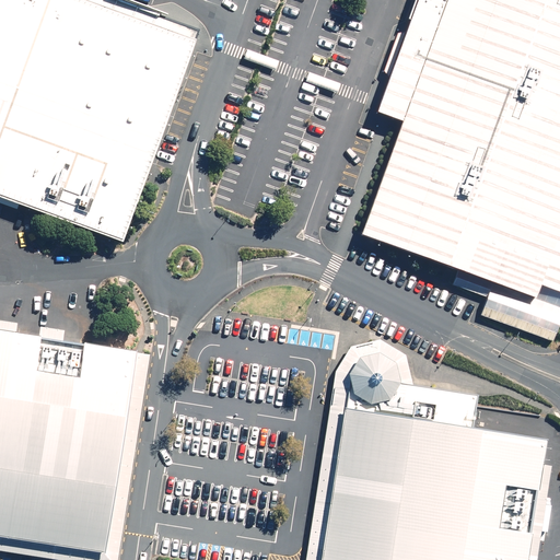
[(0,0),(0,140),(51,0),(0,0)]
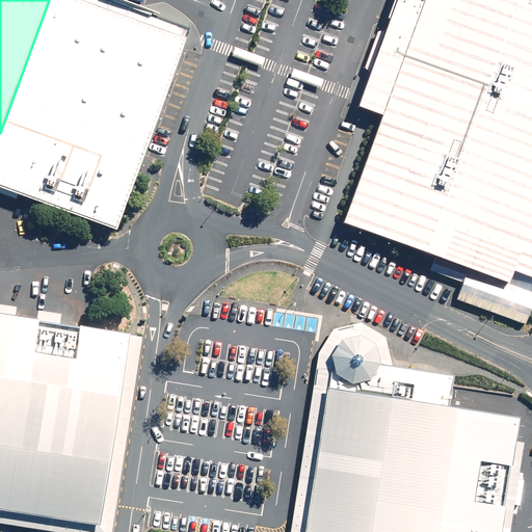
[(85,0),(49,0),(0,133),(0,184),(10,189),(25,194),(118,228),(188,37),(85,0)]
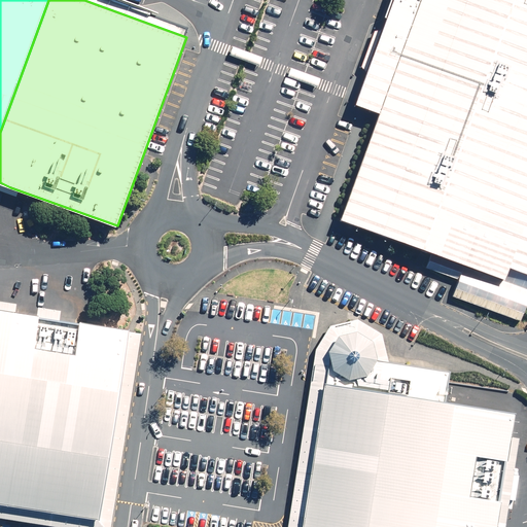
[(84,0),(186,37),(190,26),(119,0),(84,0)]
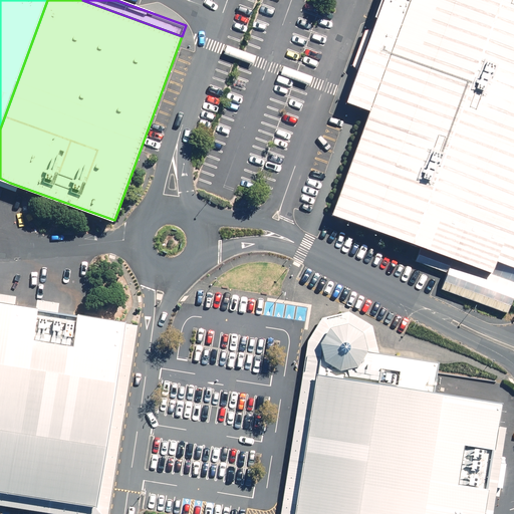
[(513,0),(383,0),(346,101),(370,109),(330,217),(420,250),(417,260),(448,271),(442,287),(506,311),(510,312),(513,301),(513,0)]
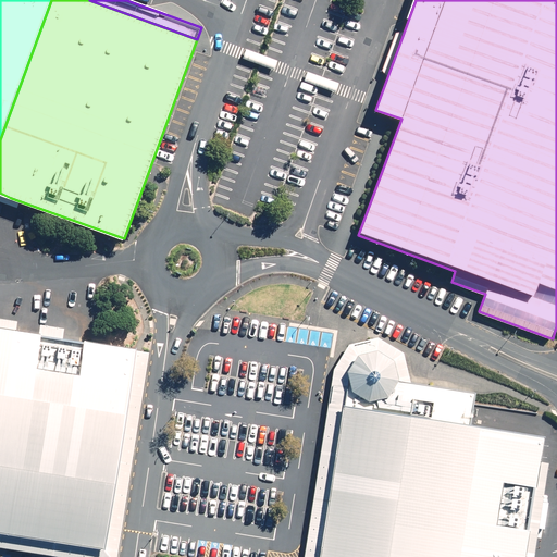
[(0,531),(10,533),(42,334),(4,329),(0,327),(0,531)]
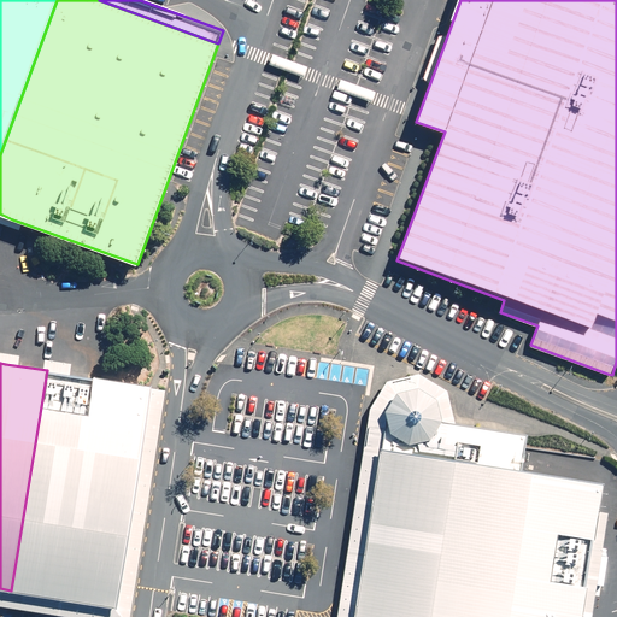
[(47,370),(11,591),(117,607),(152,388),(119,382),(60,372),(47,370)]
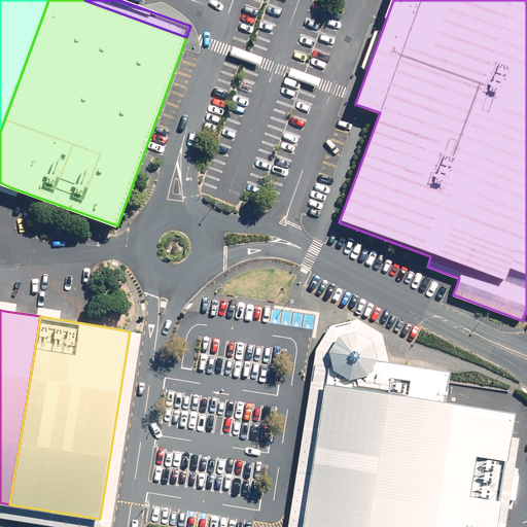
[(496,526),(497,524),(504,525),(519,437),(511,436),(515,414),(445,402),(447,390),(449,382),(450,373),(451,370),(380,358),(375,338),(358,328),(340,332),(330,348),(325,384),(303,526),(496,526)]
